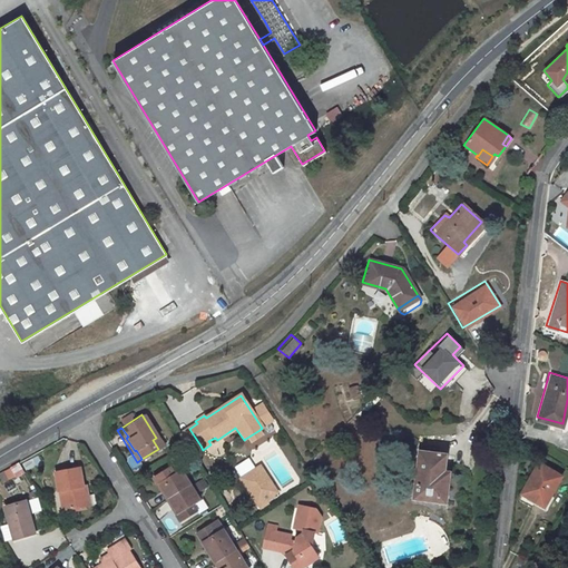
[(178,436),(189,453),(201,446),(189,429),(178,436)]
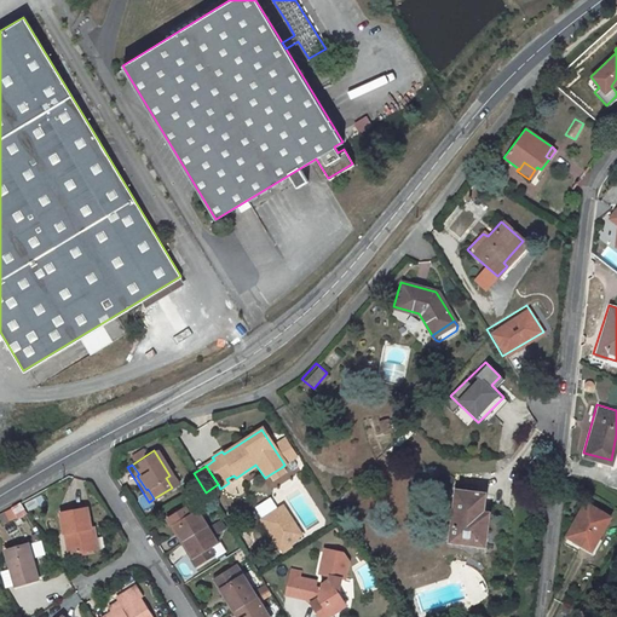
[(270,482),(286,472),(282,467),(266,477),(270,482)]
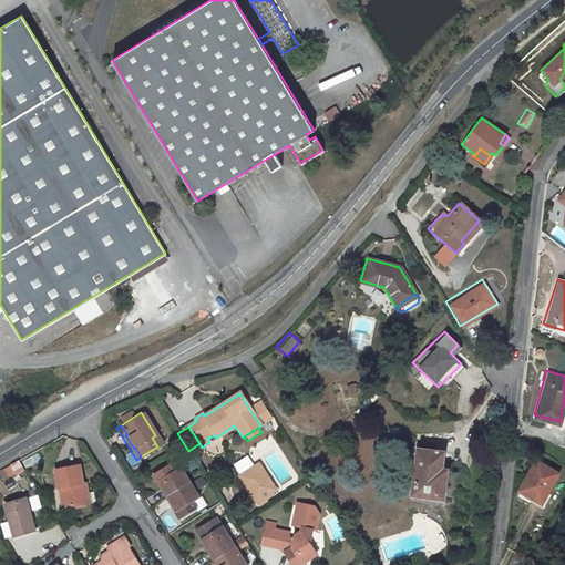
[(442,451),(415,449),(410,495),(437,499),(440,469),(442,451)]
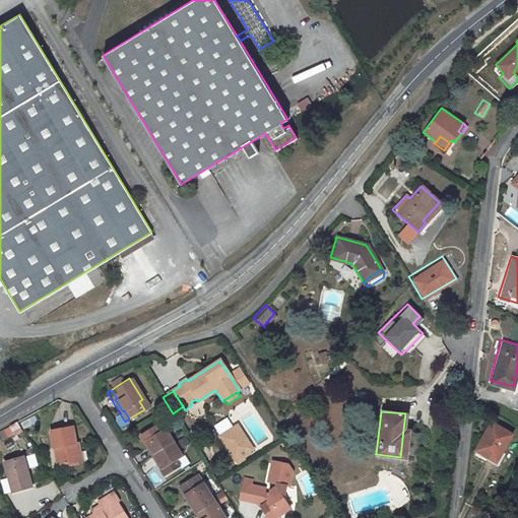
[(7,425),(14,437),(23,431),(16,419),(7,425)]
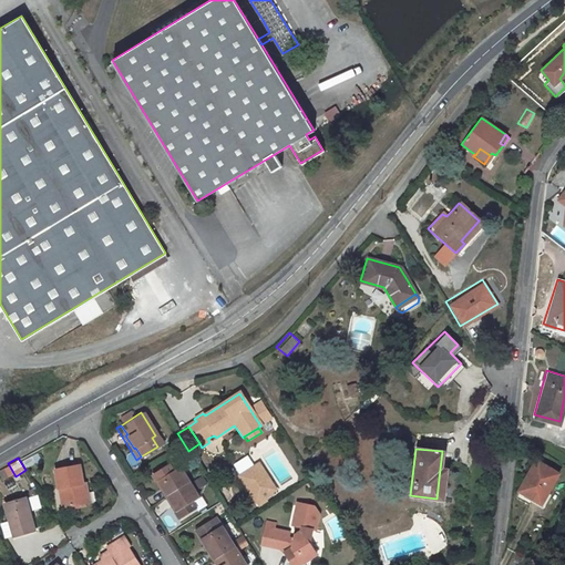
[(174,461),(167,464),(172,472),(177,468),(174,461)]
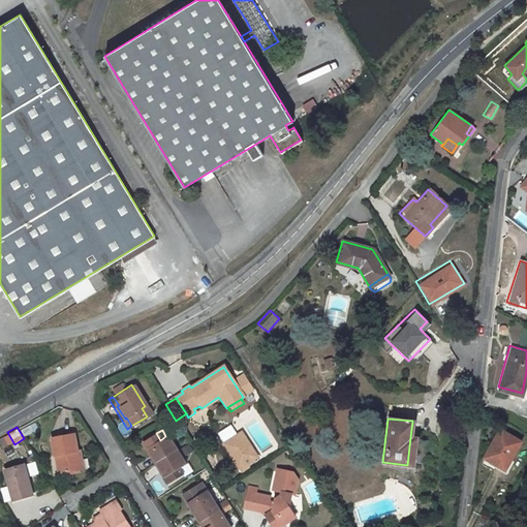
[(519,443),(499,431),(483,458),(502,470),(519,443)]
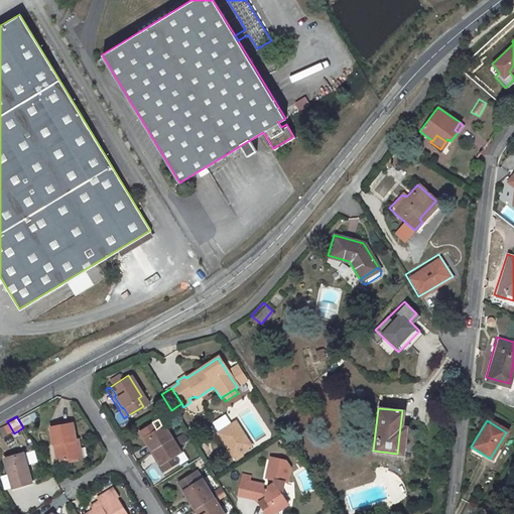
[(170,438),(163,425),(156,429),(152,422),(137,431),(141,437),(142,437),(150,451),(170,438)]
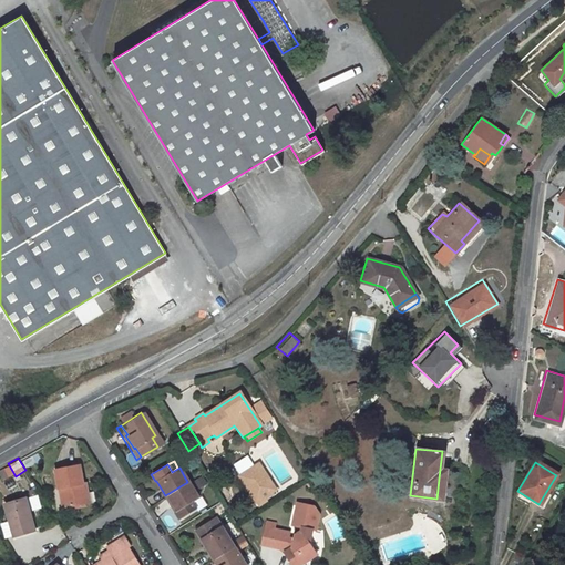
[(239,476),(257,503),(266,497),(277,490),(270,480),(262,486),(256,476),(262,473),(256,465),(239,476)]
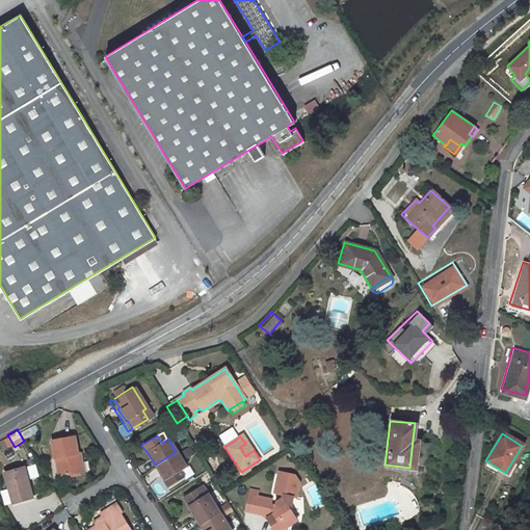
[(75,438),(52,441),(57,475),(80,472),(77,453),(75,438)]
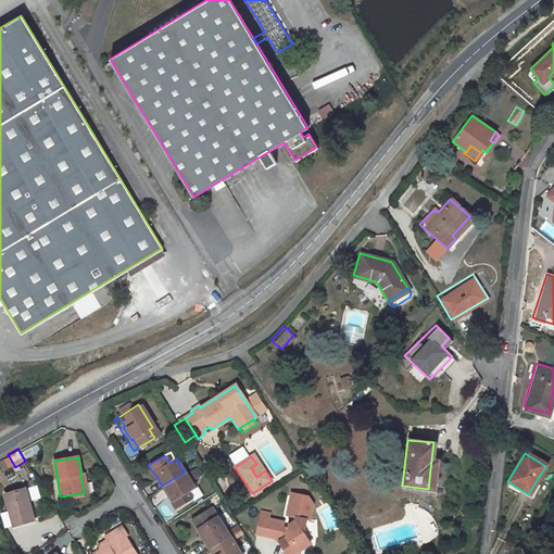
[(428,489),(433,489),(437,460),(431,460),(428,489)]
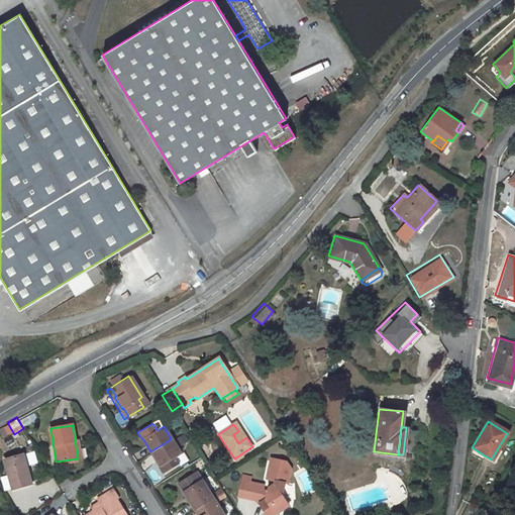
[(233,434),(238,443),(246,437),(241,429),(238,431),(233,434)]
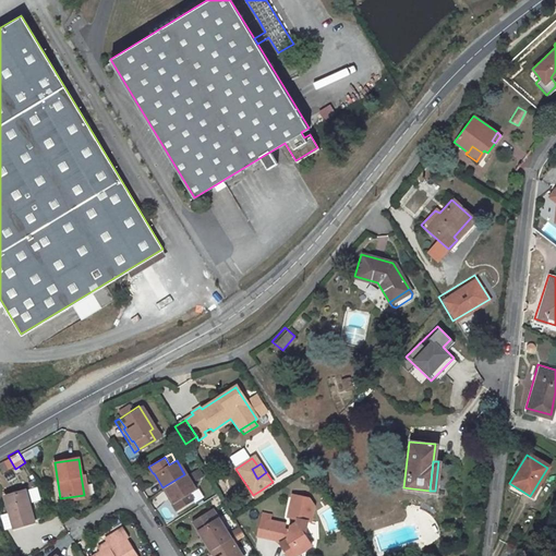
[(194,491),(194,490),(184,474),(162,487),(172,503),(170,504),(174,510),(191,500),(188,494),(194,491)]
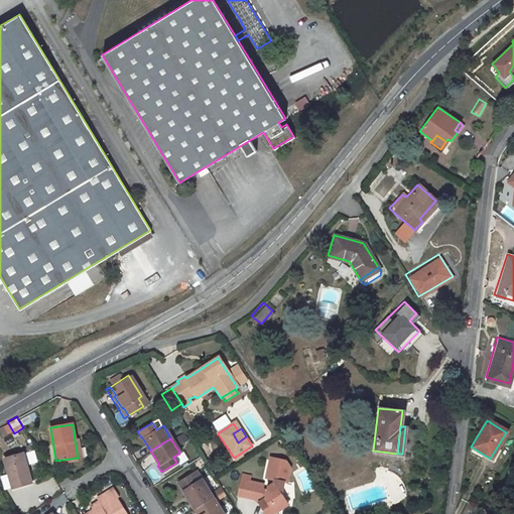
[(31,480),(21,451),(3,457),(13,486),(31,480)]
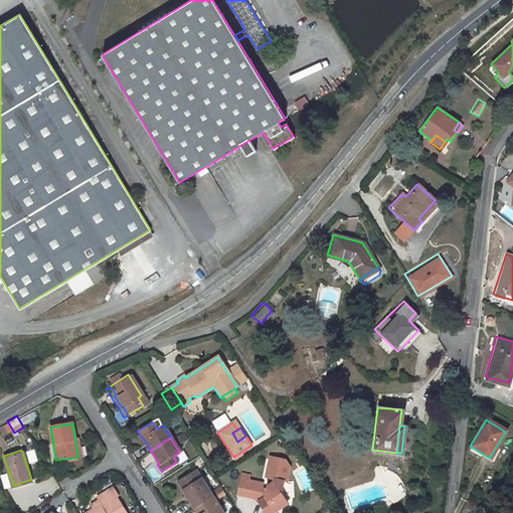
[(235,461),(243,456),(241,452),(233,457),(235,461)]
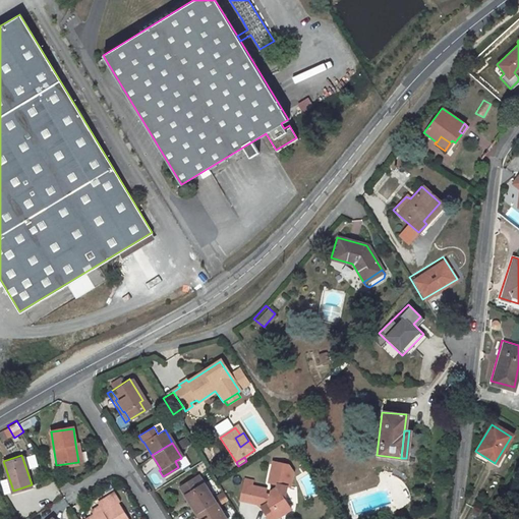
[(175,461),(178,467),(184,463),(181,458),(175,461)]
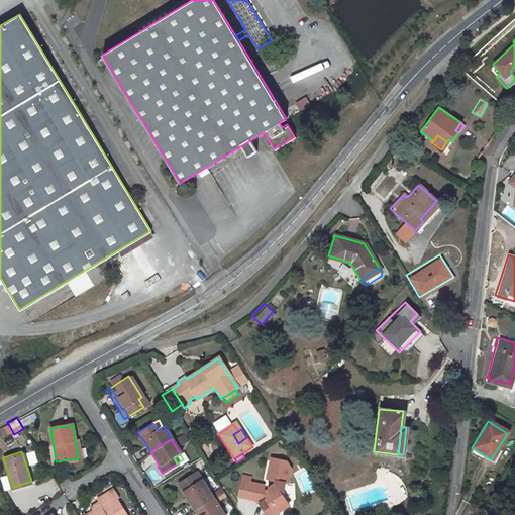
[(264,514),(271,514),(287,504),(279,492),(281,484),(284,484),(287,467),(283,460),(267,457),(263,480),(274,482),(273,483),(265,489),(262,488),(262,485),(248,482),(249,477),(241,476),(238,495),(263,499),(256,503),(264,514)]
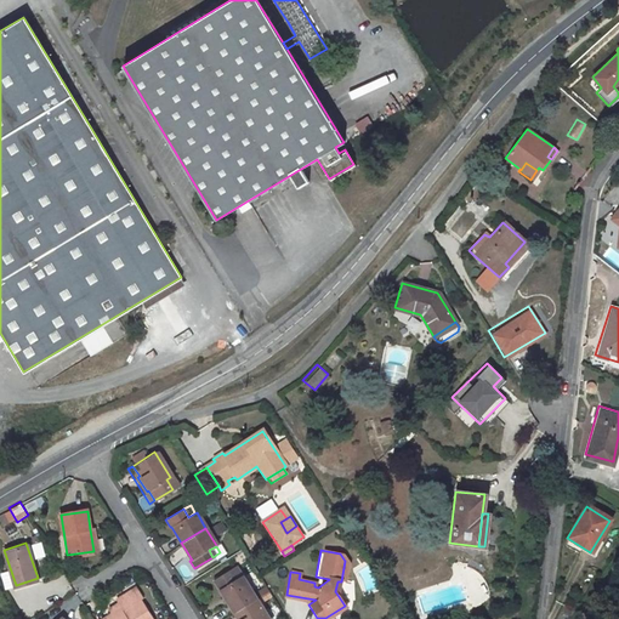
[(232,572),(214,584),(227,606),(228,606),(233,613),(255,600),(242,578),(237,580),(232,572)]
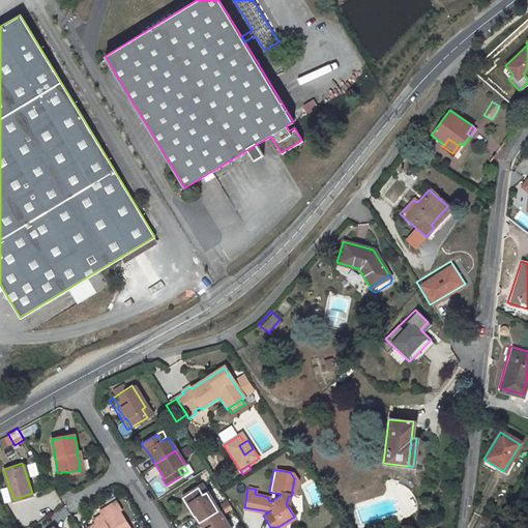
[(130,527),(120,509),(122,508),(117,499),(107,505),(109,508),(101,512),(104,517),(85,527),(130,527)]
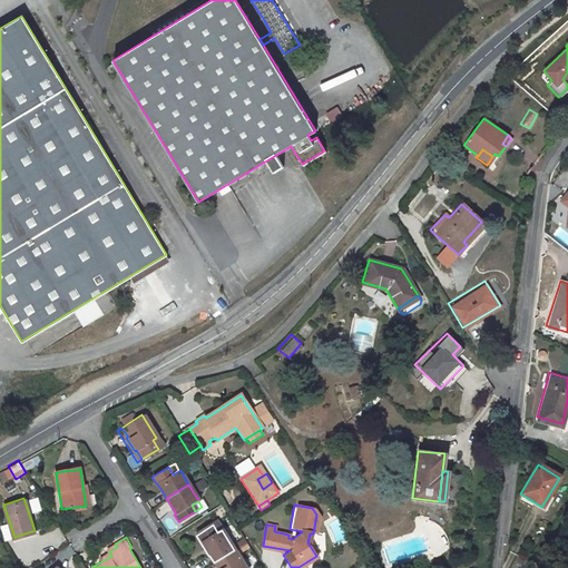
[(245,567),(234,550),(214,562),(216,567),(245,567)]
